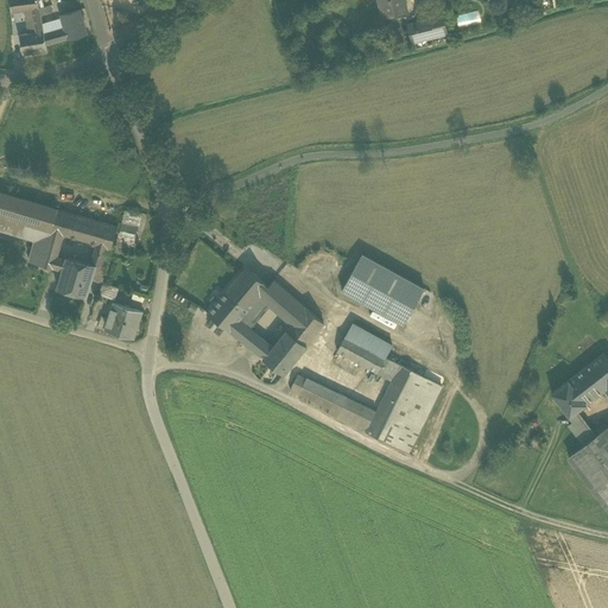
[(10,0),(11,12),(23,11),(26,11),(32,10),(39,8),(38,0),(10,0)]
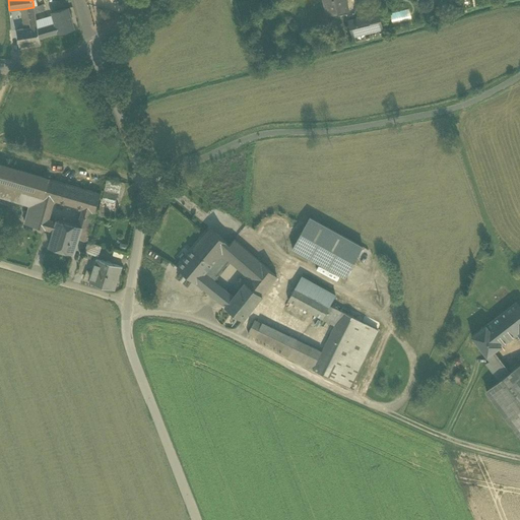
[(324,0),(328,14),(348,9),(345,0),(324,0)]
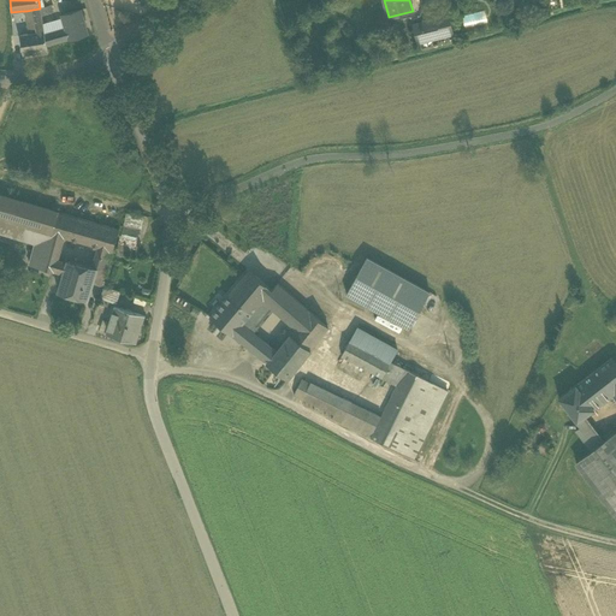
[(54,5),(40,9),(41,16),(57,12),(54,5)]
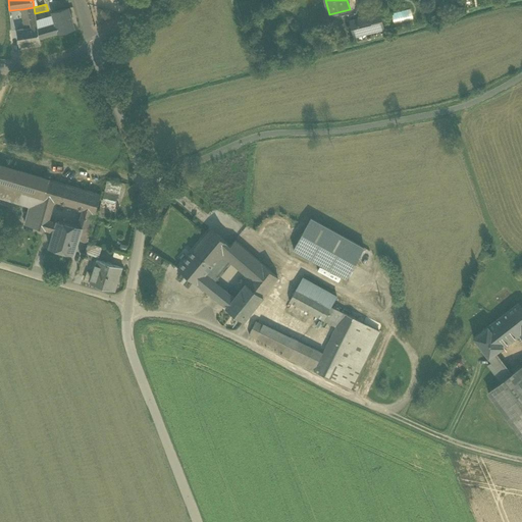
[(34,7),(28,8),(31,28),(38,27),(35,13),(34,7)]
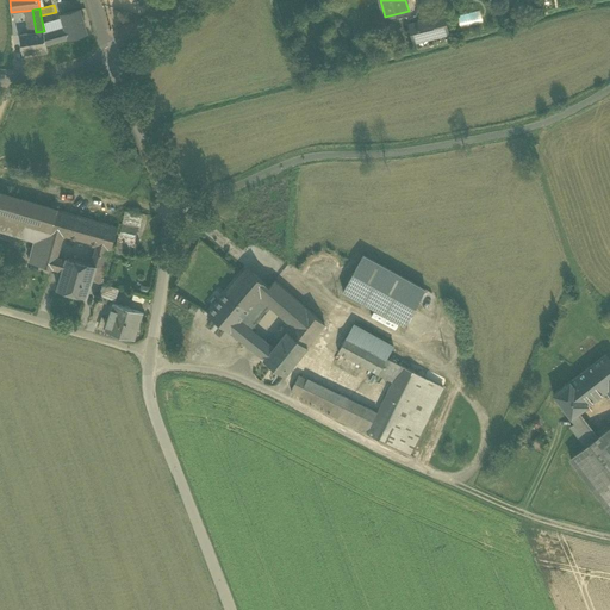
[(30,33),(36,32),(32,10),(26,11),(30,33)]
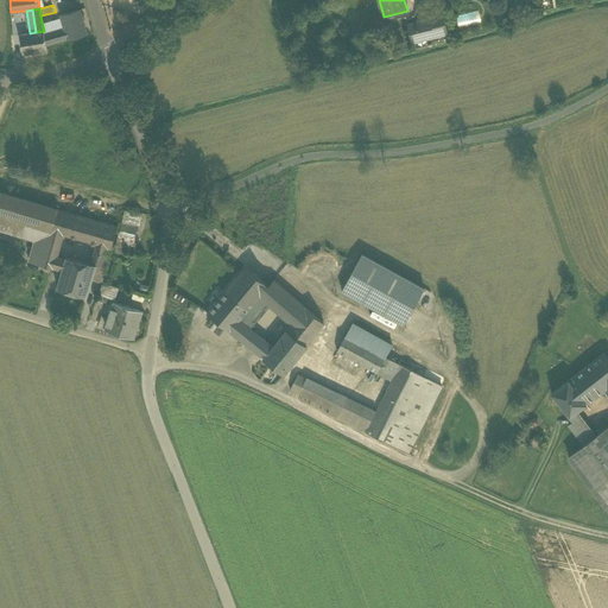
[(61,16),(64,29),(68,39),(87,33),(80,10),(61,16)]
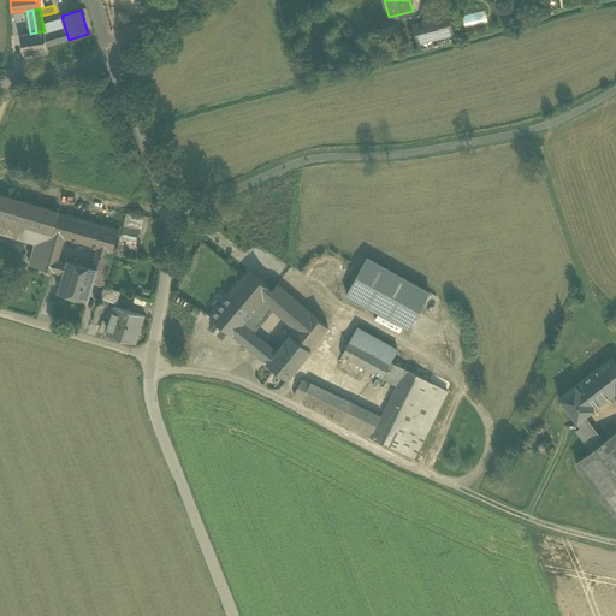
[(437,18),(413,24),(418,43),(440,37),(452,35),(449,22),(450,22),(449,13),(440,16),(440,18),(438,18),(437,18)]
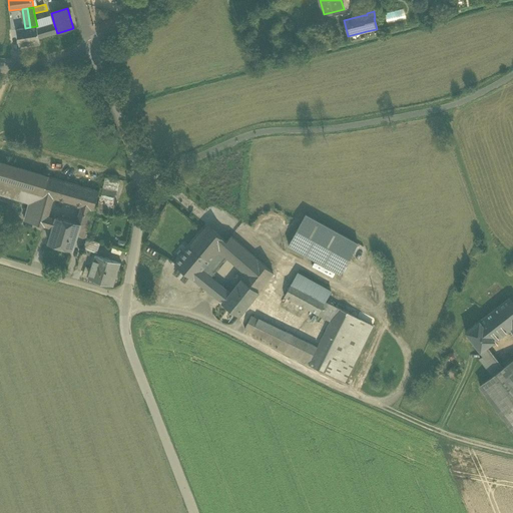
[(39,38),(57,33),(54,24),(37,29),(39,38)]
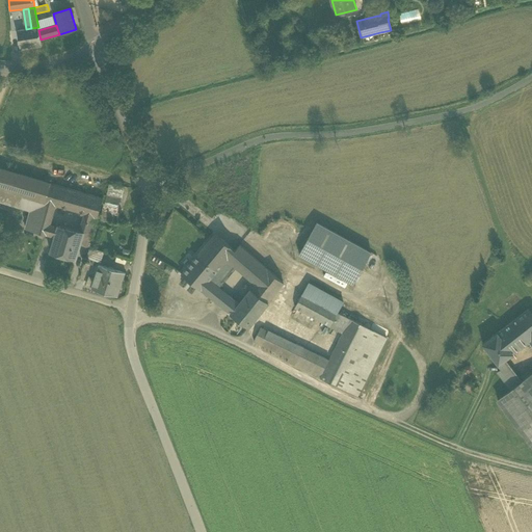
[(41,44),(41,40),(38,30),(38,27),(31,28),(26,29),(17,31),(20,47),(41,44)]
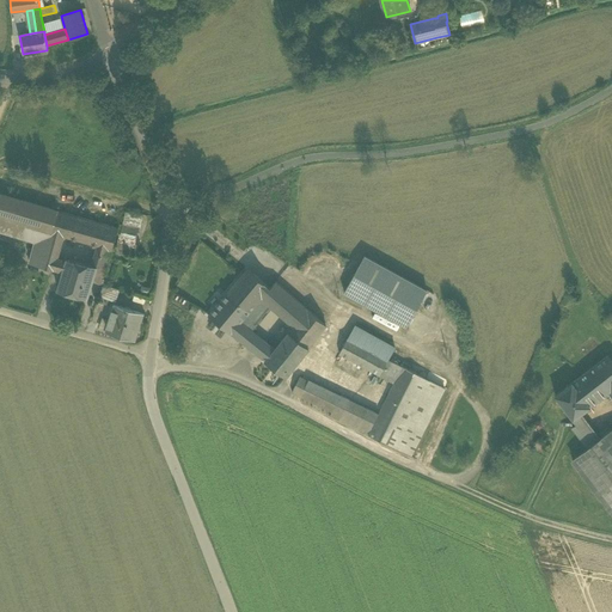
[(0,232),(35,243),(48,246),(59,210),(1,194),(0,195),(0,232)]
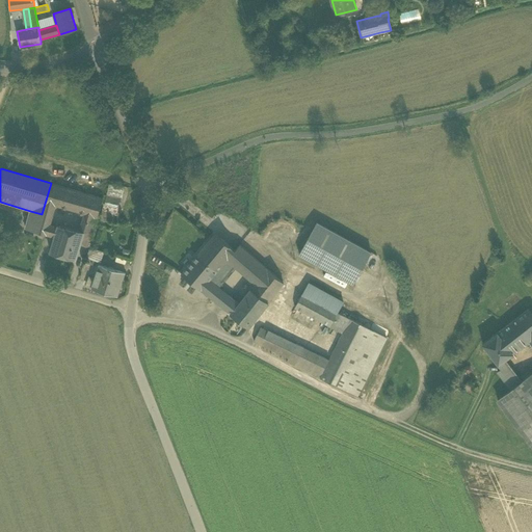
[(50,224),(55,205),(61,186),(51,183),(42,214),(36,233),(47,235),(50,224)]
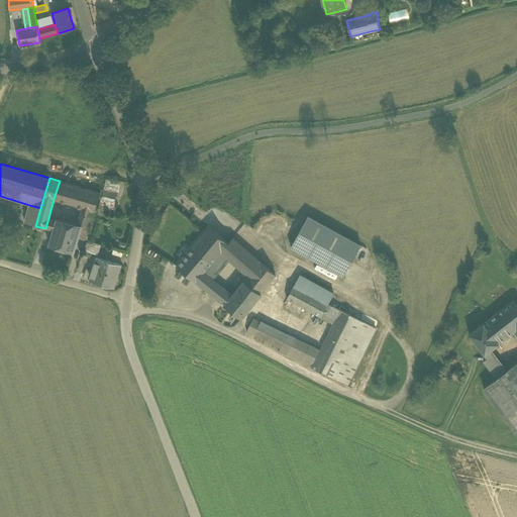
[(103,194),(117,197),(121,181),(106,179),(103,194)]
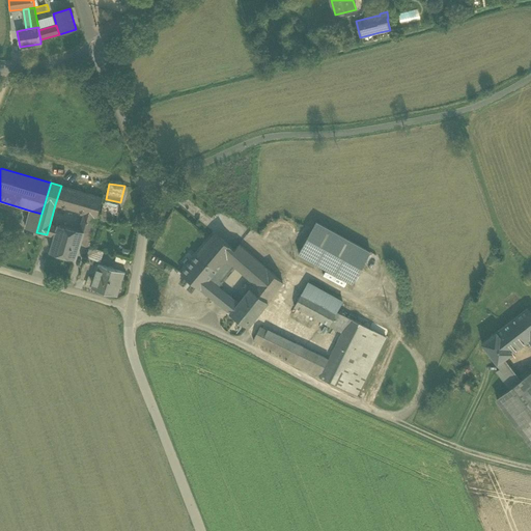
[(55,204),(85,214),(96,217),(103,198),(61,186),(55,204)]
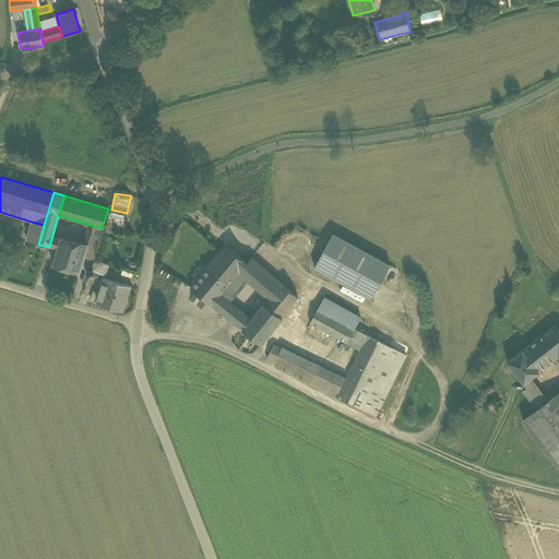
[(127,213),(111,210),(106,232),(121,235),(127,213)]
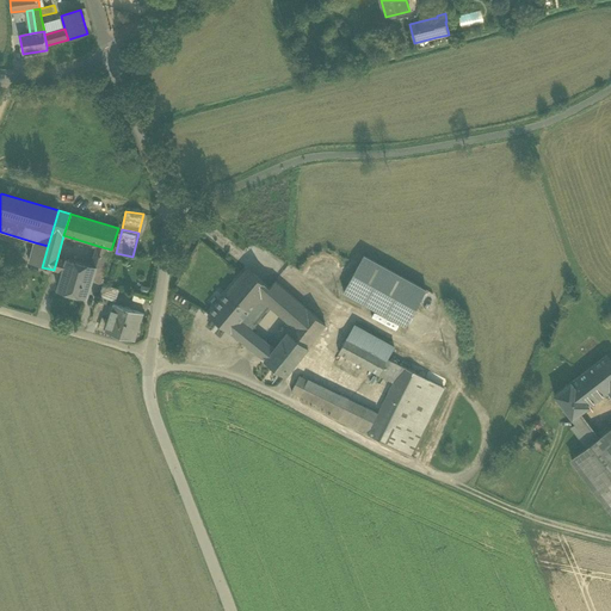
[(48,246),(35,242),(29,264),(42,267),(48,246)]
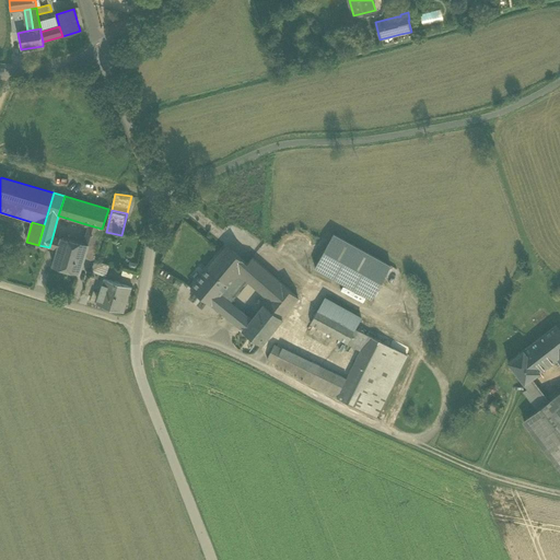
[(93,259),(102,229),(90,225),(84,244),(88,245),(84,257),(93,259)]
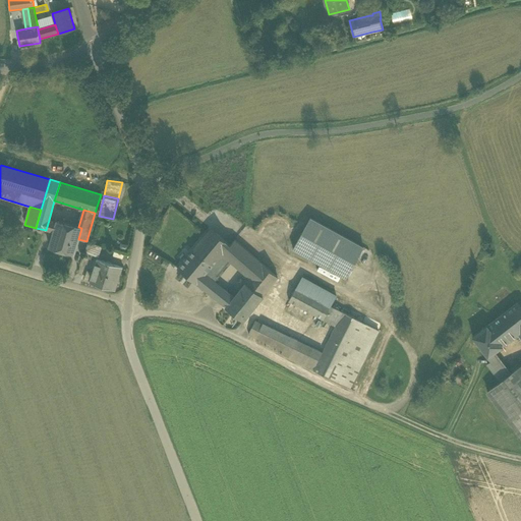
[(293,249),(346,279),(363,247),(310,218),(293,249)]
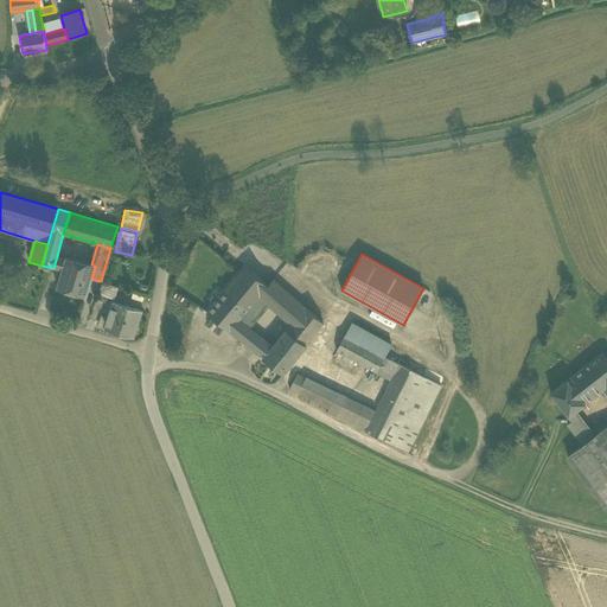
[(66,259),(57,256),(53,268),(62,272),(66,259)]
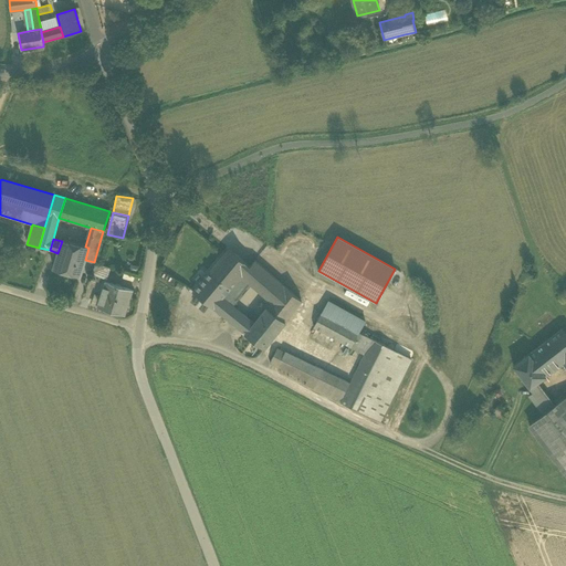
[(53,269),(81,276),(85,260),(88,248),(85,247),(62,240),(62,241),(58,253),(53,269)]
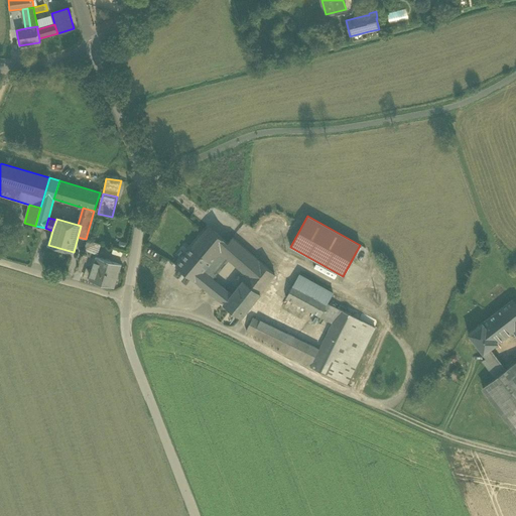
[(190,248),(210,263),(220,253),(228,243),(209,227),(190,248)]
